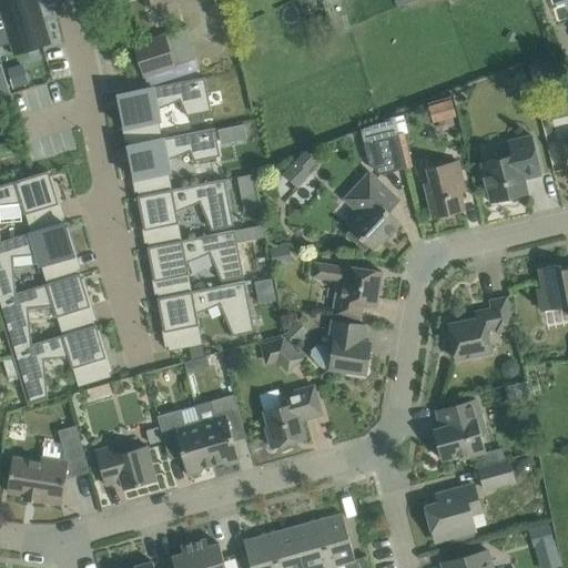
[(0,0),(0,24),(42,12),(38,0),(0,0)]
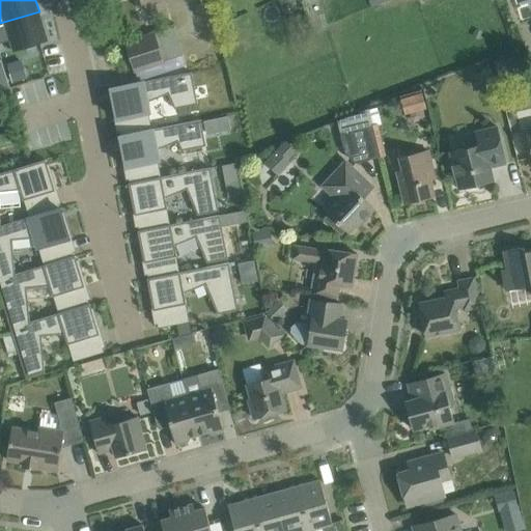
[(39,11),(0,23),(0,44),(10,40),(15,52),(49,40),(39,11)]
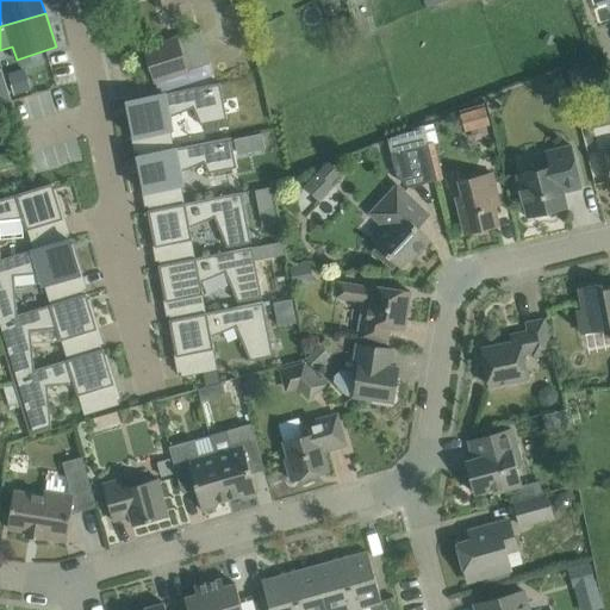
[(147,45),(159,82),(190,73),(178,36),(147,45)]
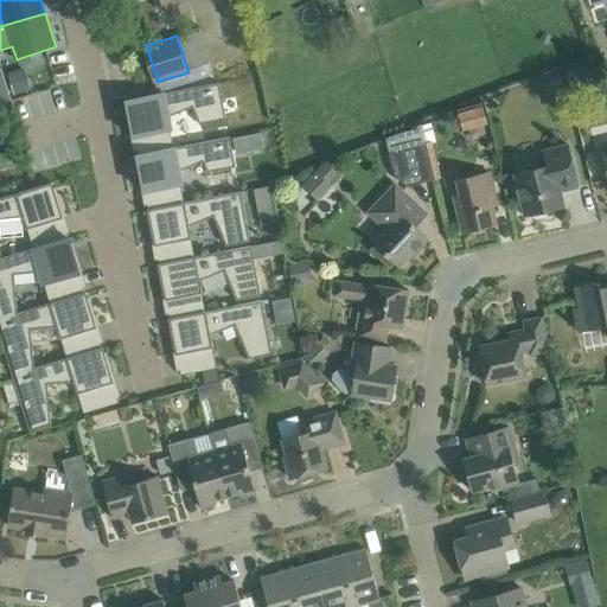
[(0,68),(0,103),(11,100),(1,68),(0,68)]
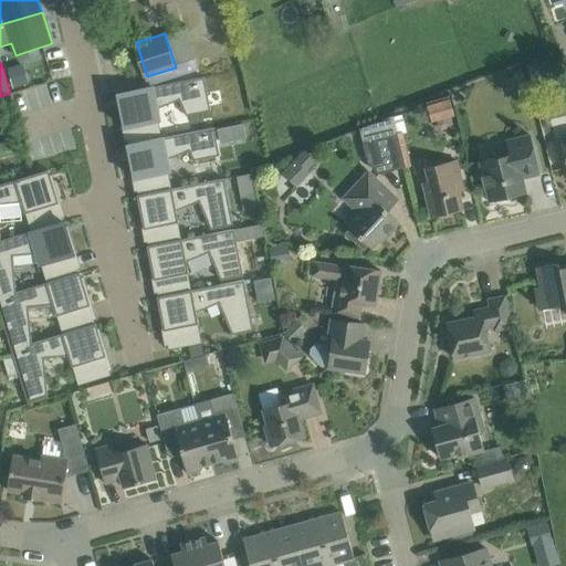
[(154,86),(117,94),(118,98),(124,127),(148,123),(152,139),(161,138),(158,121),(160,121),(158,108),(179,100),(186,115),(211,111),(205,76),(154,86)]
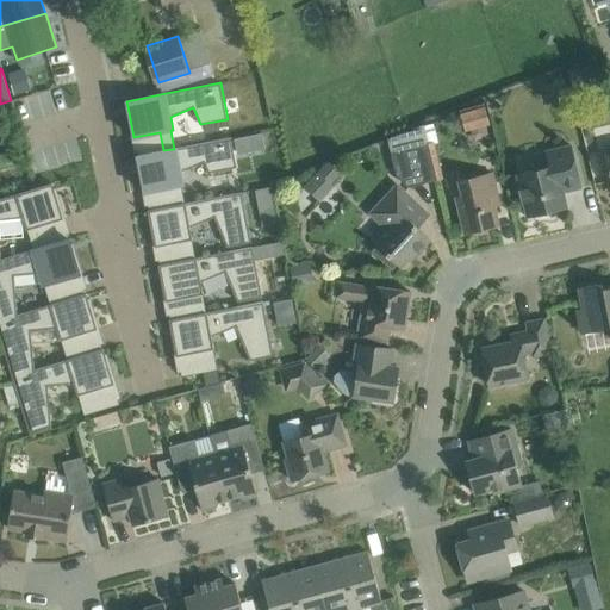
[(458,112),(461,130),(486,125),(483,107),(458,112)]
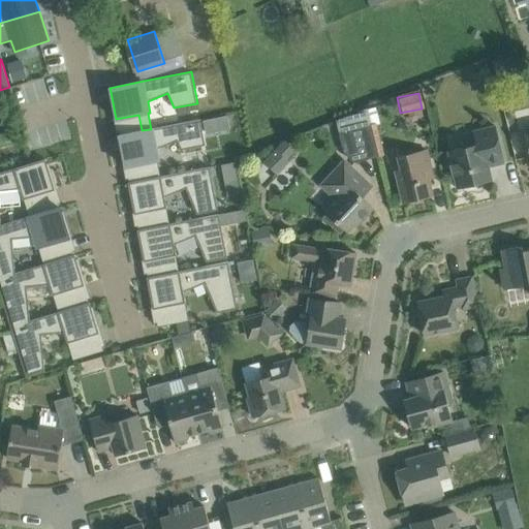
[(227,116),(204,120),(207,133),(230,129),(227,116)]
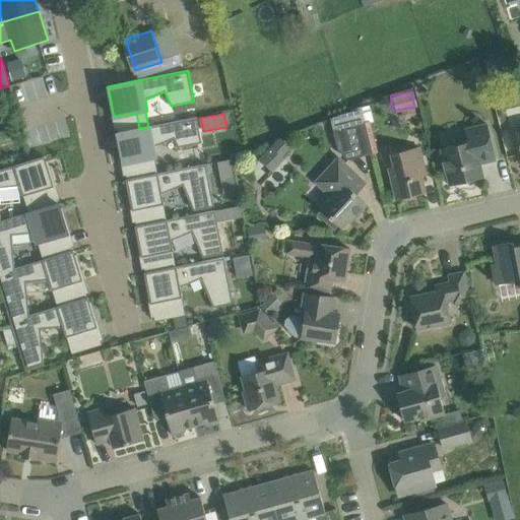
[(118,133),(117,133),(118,137),(123,164),(145,159),(148,175),(156,173),(154,157),(156,157),(154,146),(174,138),(178,147),(202,142),(197,117),(150,126),(148,127),(139,128),(118,133)]
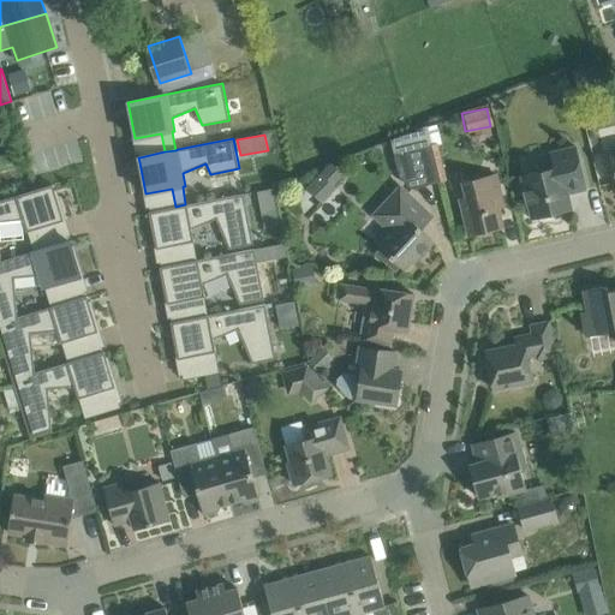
[(431,145),(394,154),(400,178),(412,190),(441,183),(441,181),(441,179),(431,145)]
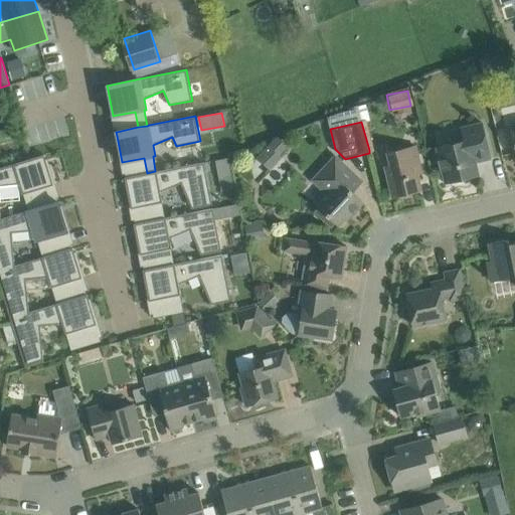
[(437,147),(446,184),(479,175),(476,163),(491,159),(483,123),(461,128),(464,141),(437,147)]
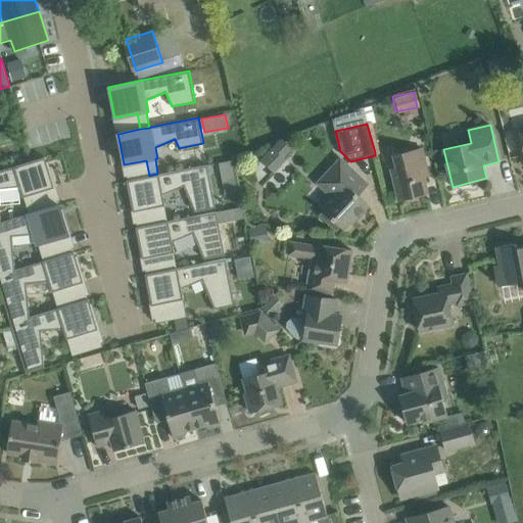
[(238,138),(226,141),(228,150),(240,148),(238,138)]
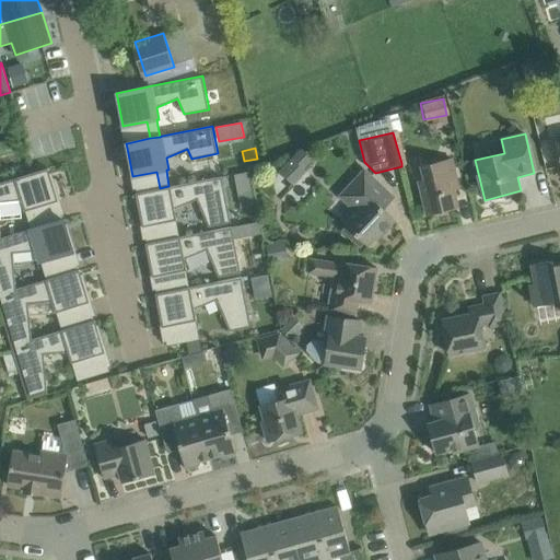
[(295,154),(280,172),(291,183),(307,165),(295,154)]
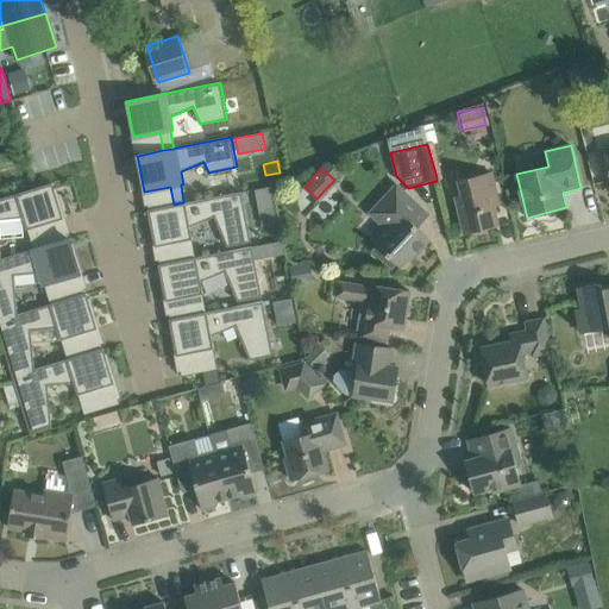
[(449,200),(457,198),(465,234),(497,226),(494,207),(500,206),(491,173),(459,180),(458,175),(444,179),(449,200)]
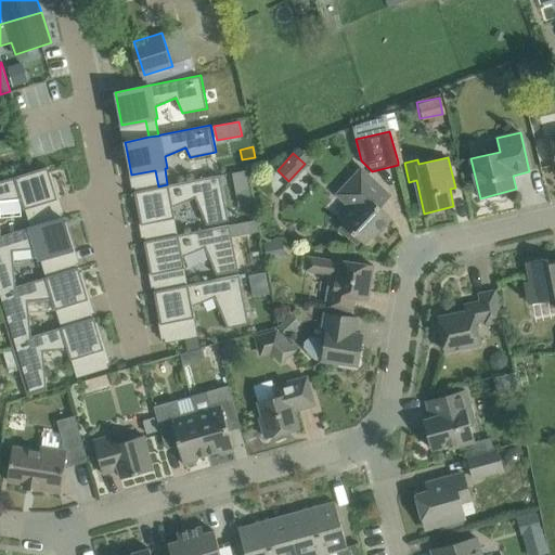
[(362,165),(335,194),(349,207),(338,218),(343,222),(338,228),(357,246),(362,241),(363,242),(371,234),(374,237),(391,218),(382,208),(381,207),(373,201),(385,189),(386,188),(370,172),(362,165)]
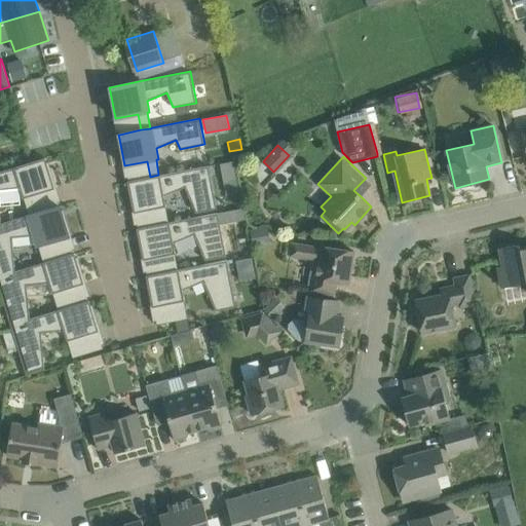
[(14,167),(0,172),(0,225),(1,225),(1,224),(0,213),(0,189),(21,188),(24,198),(25,198),(30,215),(41,212),(36,194),(54,188),(47,162),(45,157),(14,167)]
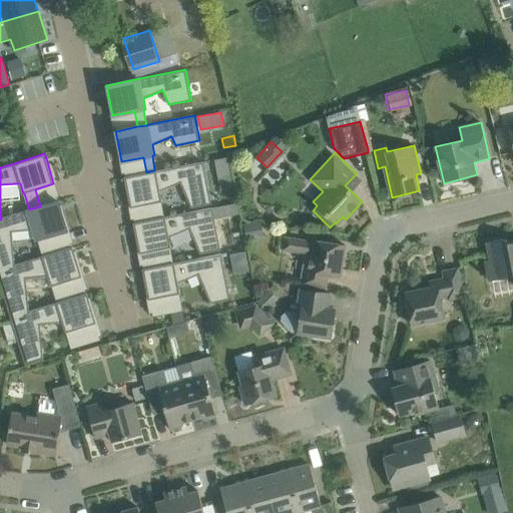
[(228,157),(214,160),(216,170),(230,167),(228,157)]
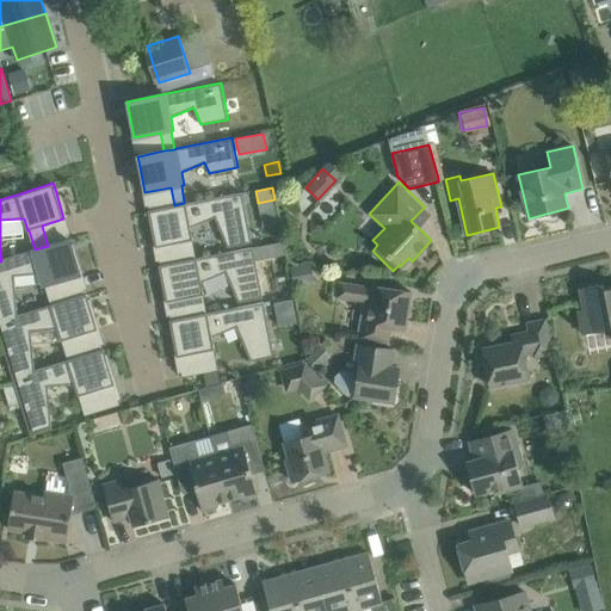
[(149,210),(148,210),(149,216),(155,247),(181,242),(185,260),(197,258),(193,240),(191,227),(215,217),(228,247),(252,242),(252,241),(242,192),(204,199),(184,203),(174,205),(149,210)]
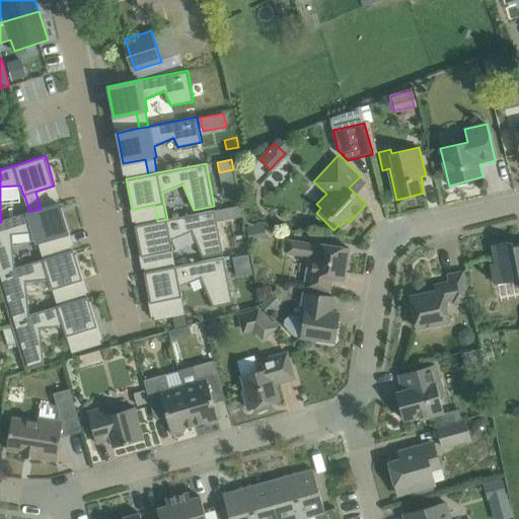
[(1,222),(0,222),(0,273),(15,269),(15,268),(12,234),(34,232),(39,244),(44,258),(52,256),(48,241),(69,234),(61,207),(60,203),(59,203),(41,209),(29,212),(28,212),(1,221),(1,222)]
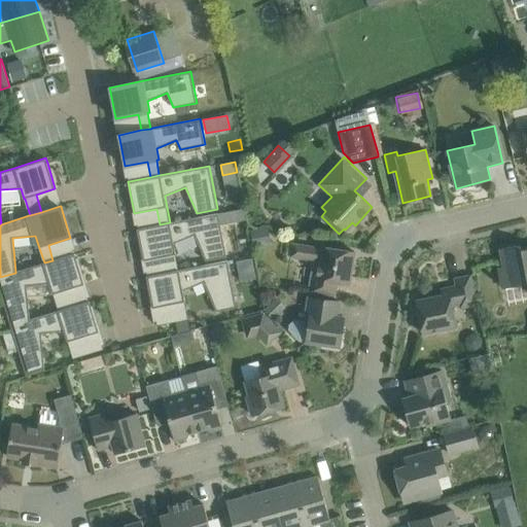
[(244,209),(231,211),(234,222),(246,220),(244,209)]
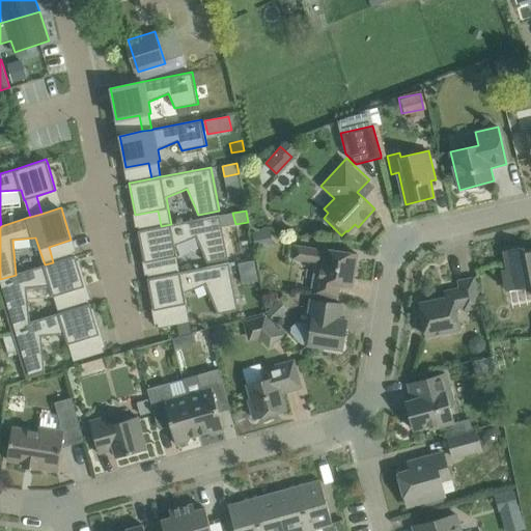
[(139,230),(138,231),(139,235),(144,262),(167,258),(170,274),(179,272),(176,256),(177,256),(175,246),(196,236),(207,262),(229,258),(220,215),(178,223),(171,224),(161,226),(139,230)]
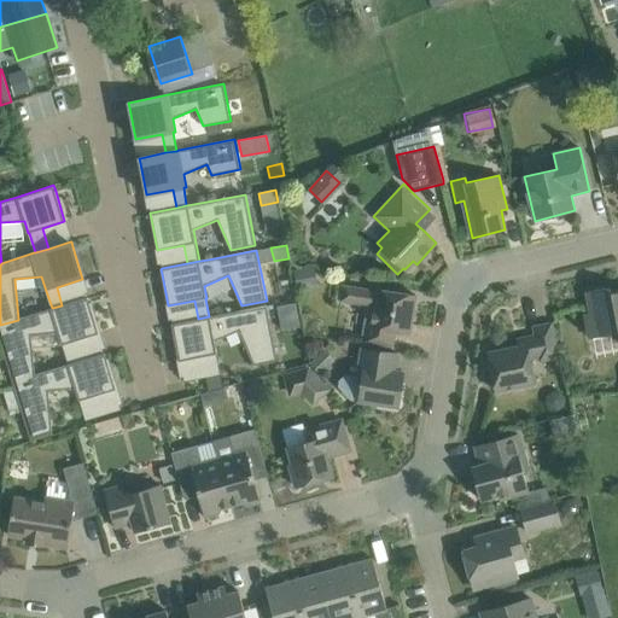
[(415,295),(391,291),(377,289),(377,291),(343,285),(340,301),(374,307),(371,328),(366,327),(363,343),(391,348),(392,332),(409,334),(415,295)]
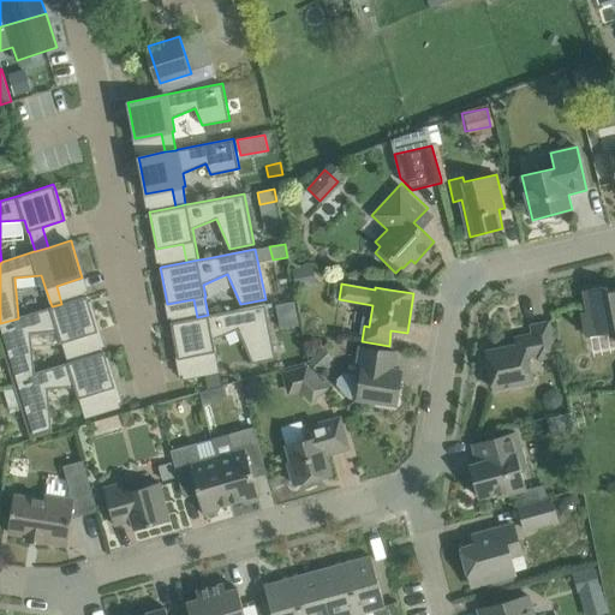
[(614,290),(608,292),(607,286),(584,291),(589,312),(583,312),(587,336),(614,330),(614,290)]
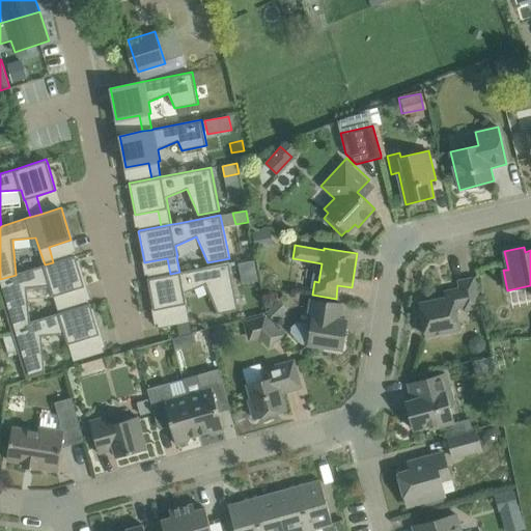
[(16,275),(0,279),(0,292),(11,329),(30,323),(30,322),(27,287),(50,285),(53,297),(54,296),(59,313),(68,310),(63,294),(85,286),(77,260),(76,255),(75,255),(53,262),(45,264),(44,266),(16,274),(16,275)]
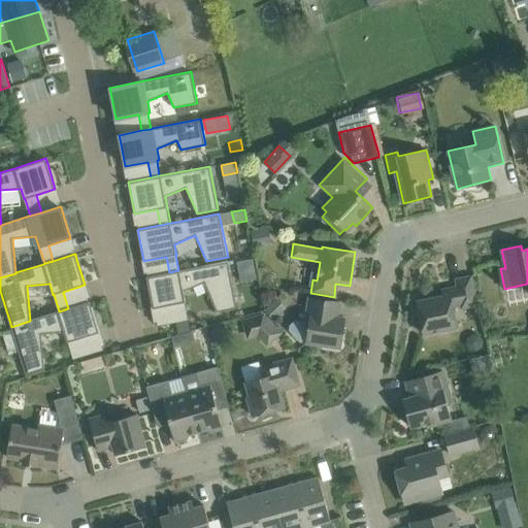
[(253,259),(237,262),(241,283),(257,279),(253,259)]
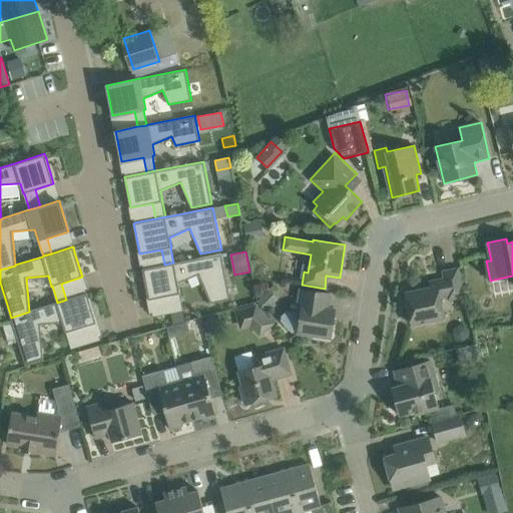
[(143,269),(142,269),(143,274),(148,300),(167,296),(171,313),(183,311),(179,294),(180,294),(178,283),(198,275),(210,303),(230,299),(221,253),(186,261),(173,263),(164,265),(143,269)]
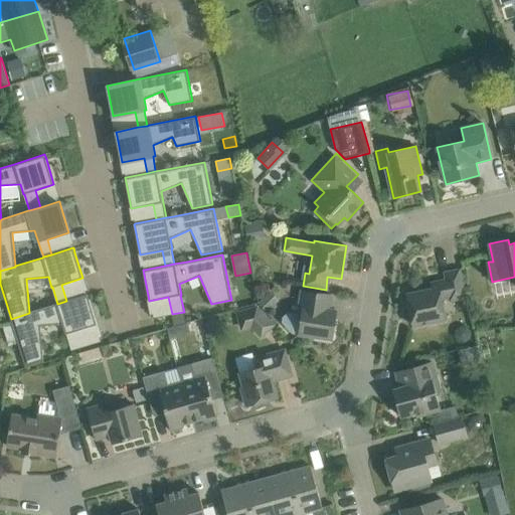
[(465,297),(463,290),(460,271),(446,273),(448,282),(432,285),(433,289),(407,294),(413,326),(446,319),(441,297),(450,295),(451,300),(465,297)]
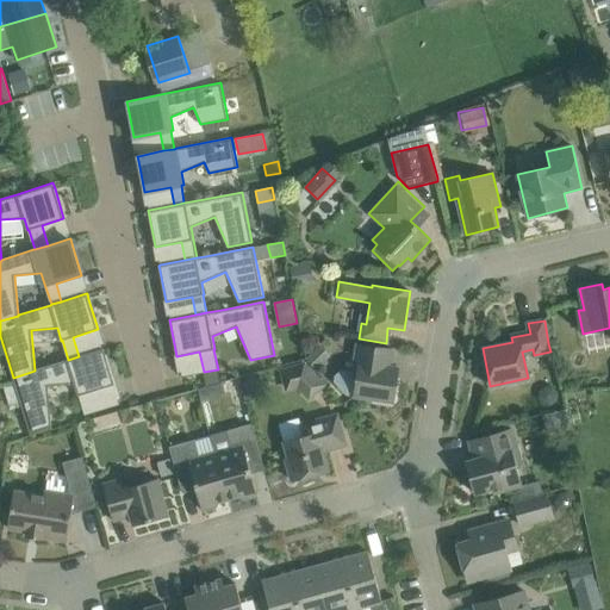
[(399,367),(392,366),(394,349),(356,343),(353,371),(342,369),(336,375),(335,381),(347,394),(354,396),(354,397),(393,403),(399,367)]
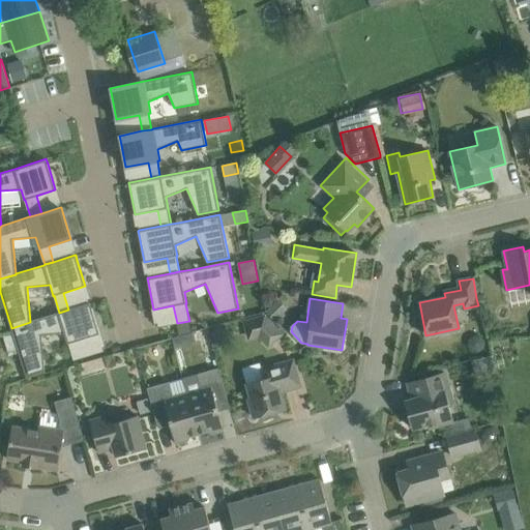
[(278,299),(266,312),(275,322),(288,310),(278,299)]
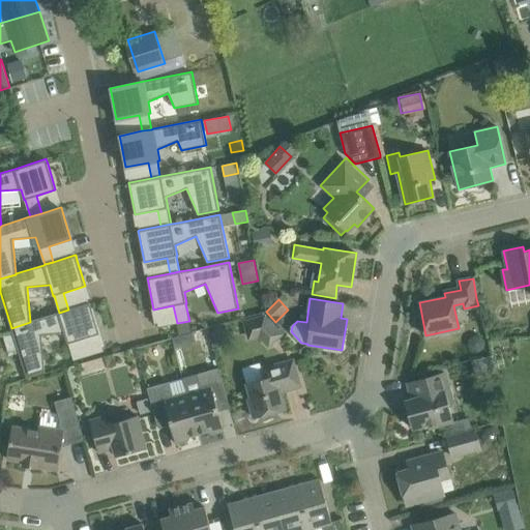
[(30,322),(11,328),(12,332),(27,378),(46,373),(42,334),(63,333),(67,344),(68,344),(74,360),(83,358),(78,341),(99,333),(91,307),(90,302),(89,303),(68,310),(59,313),(55,314),(30,321),(30,322)]
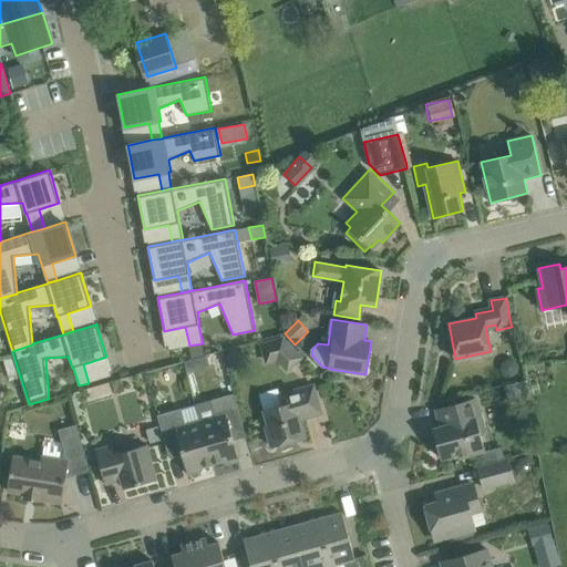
[(277,360),(286,371),(300,357),(290,347),(281,337),(260,342),(266,363),(277,360)]
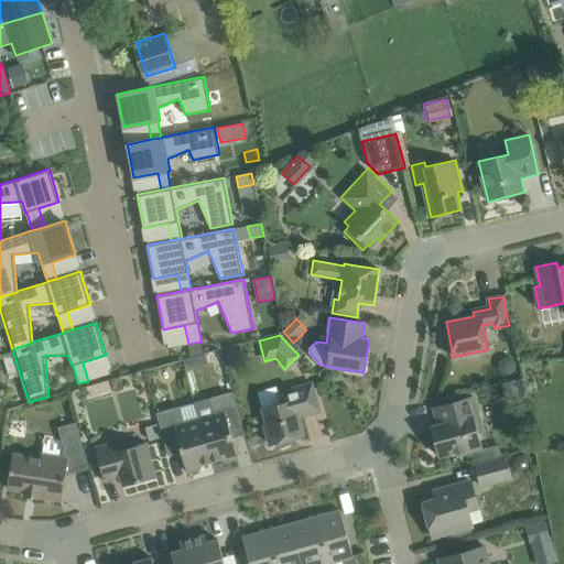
[(194,357),(183,360),(186,370),(196,368),(194,357)]
